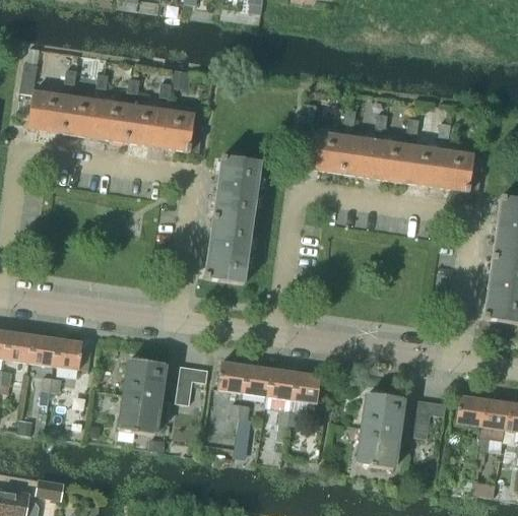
[(251,3),(249,11),(262,13),(263,4),(251,3)]
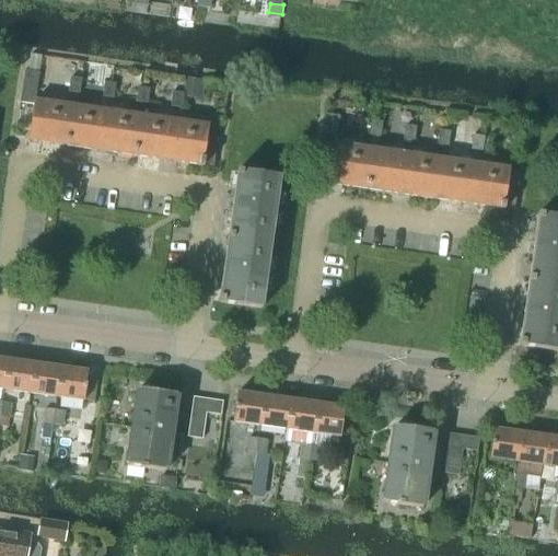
[(25,67),(24,77),(38,79),(39,69),(25,67)]
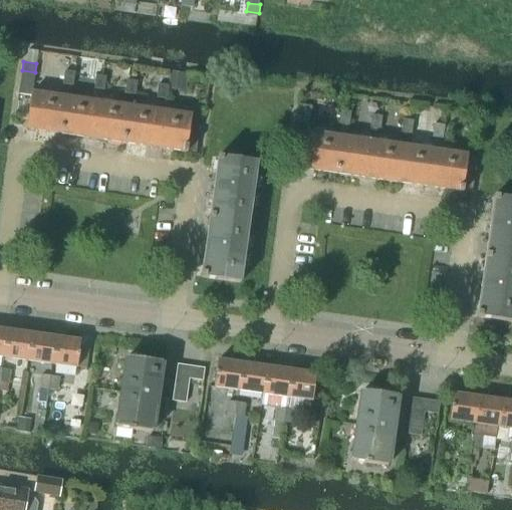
[(67,68),(65,80),(74,81),(75,69),(67,68)]
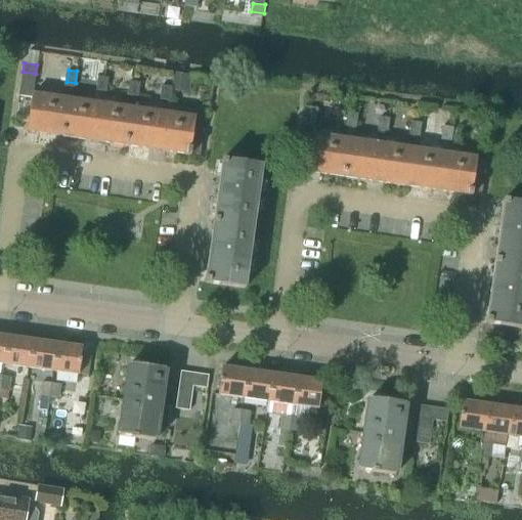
[(193,73),(175,70),(173,84),(172,87),(190,89),(193,73)]
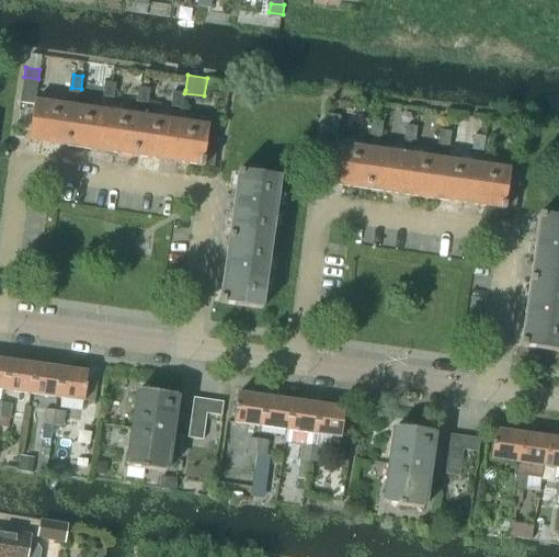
[(24,77),(23,87),(36,89),(38,79),(24,77)]
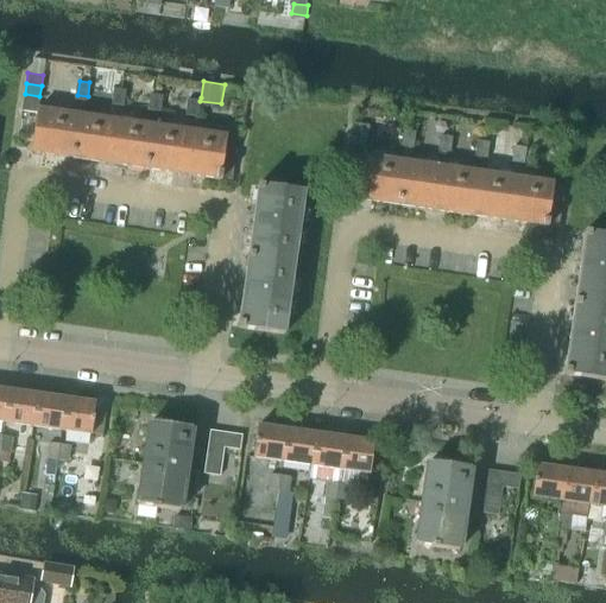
[(115,87),(114,100),(125,101),(126,88),(115,87)]
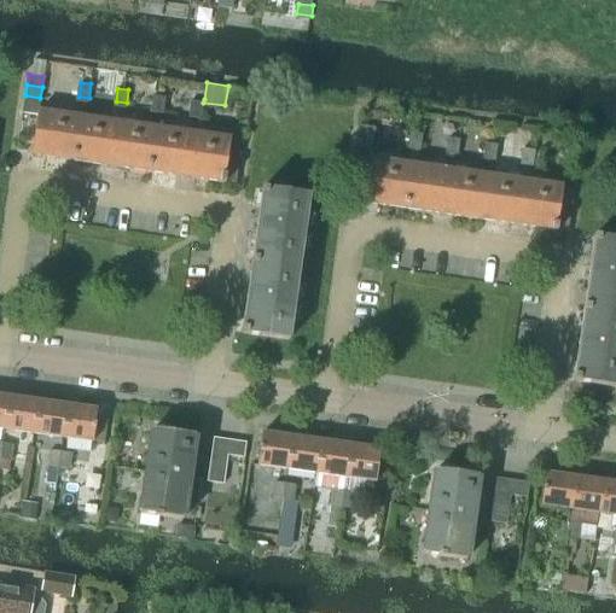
[(155,93),(152,107),(164,109),(166,94),(155,93)]
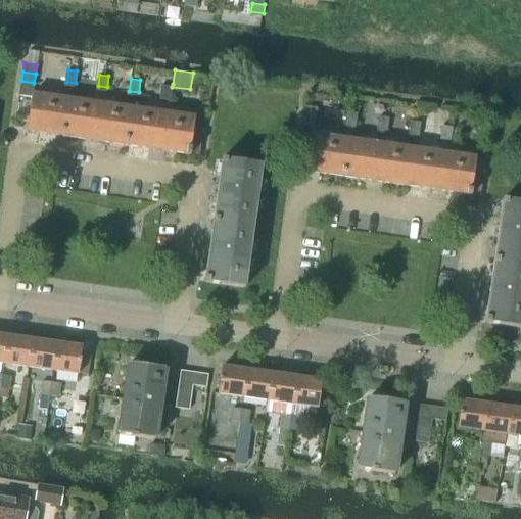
[(21,81),(19,92),(32,94),(32,91),(33,91),(34,83),(21,81)]
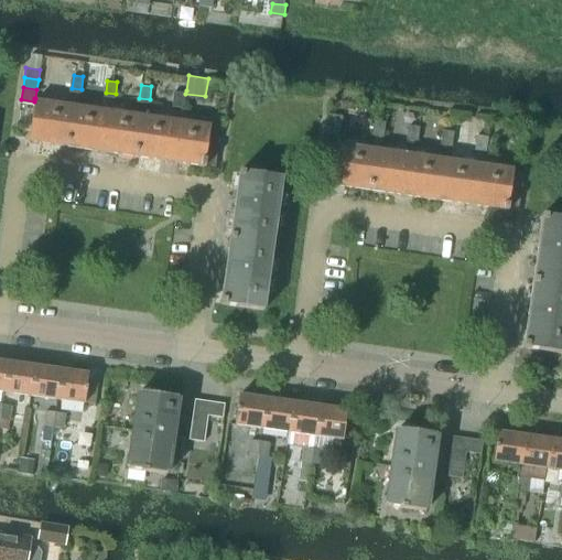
[(176,89),(174,104),(184,105),(185,94),(186,90),(176,89)]
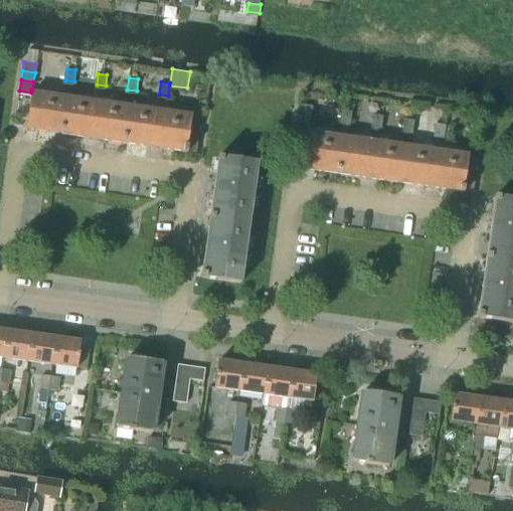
[(31,93),(26,126),(58,130),(63,94),(32,90),(31,90),(31,93)]
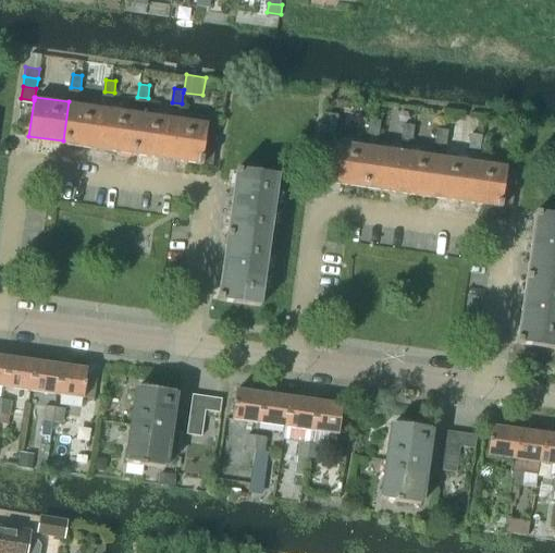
[(138,111),(69,101),(63,140),(132,151),(138,111)]
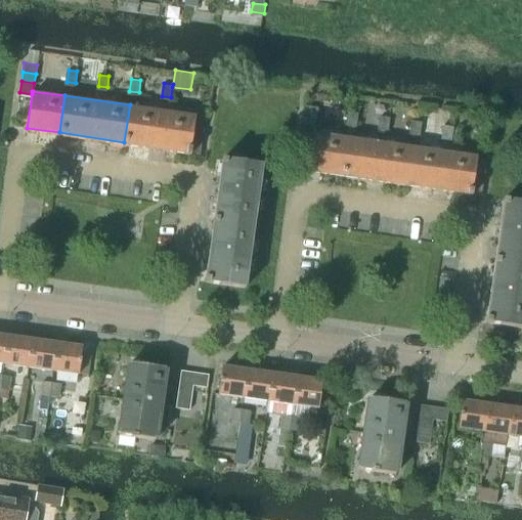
[(305,103),(304,113),(317,115),(318,105),(305,103)]
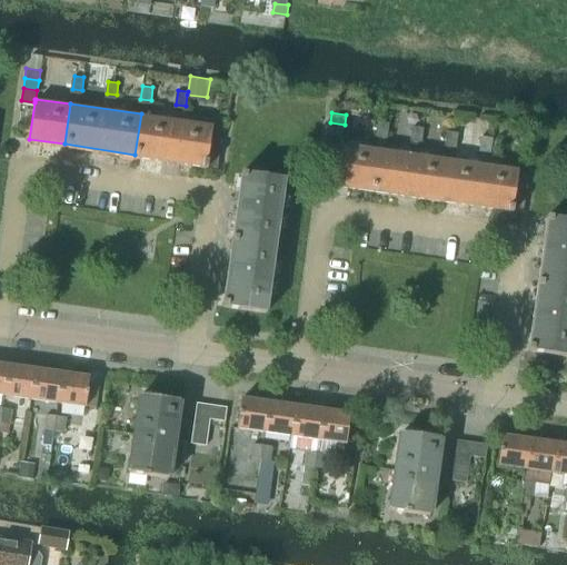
[(210,124),(141,114),(135,155),(202,164),(202,166),(208,166),(208,165),(209,156),(210,146),(211,136),(212,125),(210,124)]
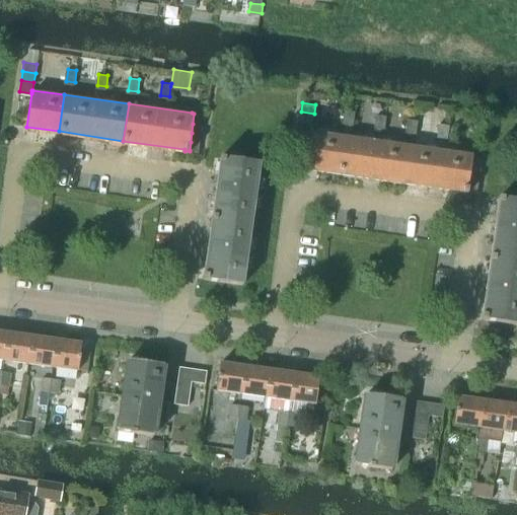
[(346,108),(344,122),(355,123),(357,109),(346,108)]
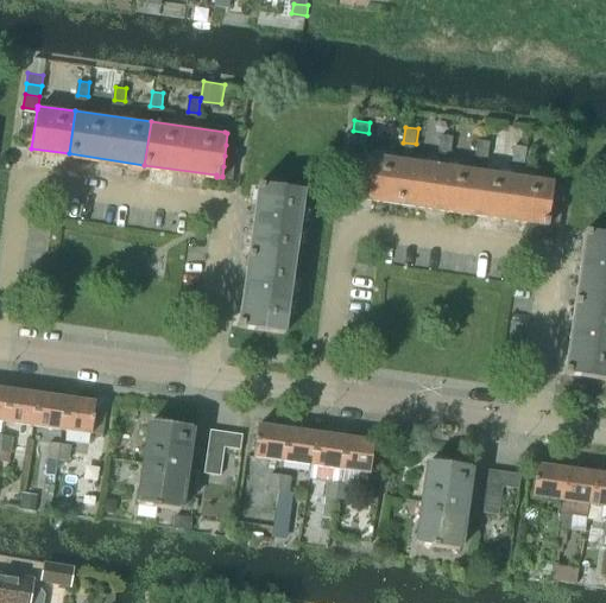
[(353,131),(351,141),(367,144),(368,133),(353,131)]
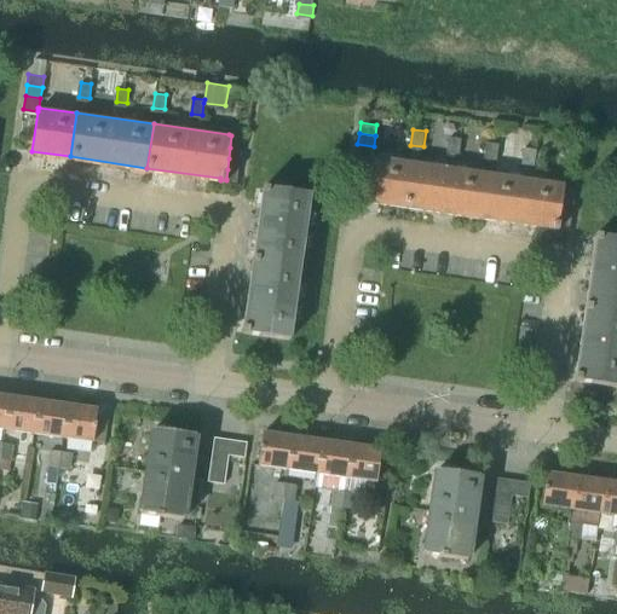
[(231,135),(229,158),(240,160),(242,137),(231,135)]
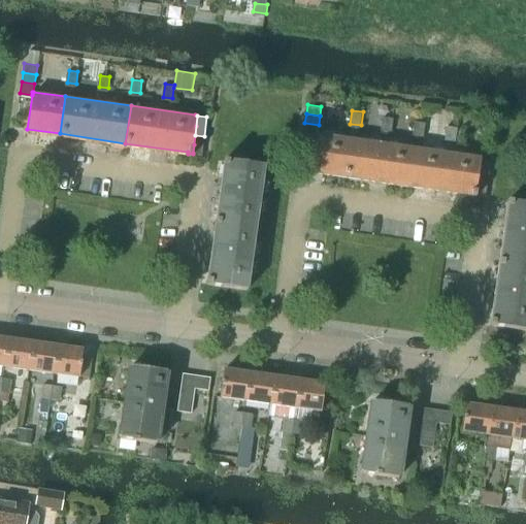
[(384,116),(382,128),(392,129),(394,117),(384,116)]
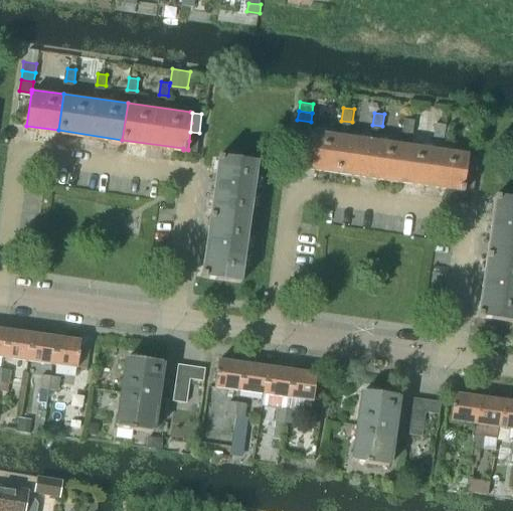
[(405,117),(403,130),(413,131),(414,118),(405,117)]
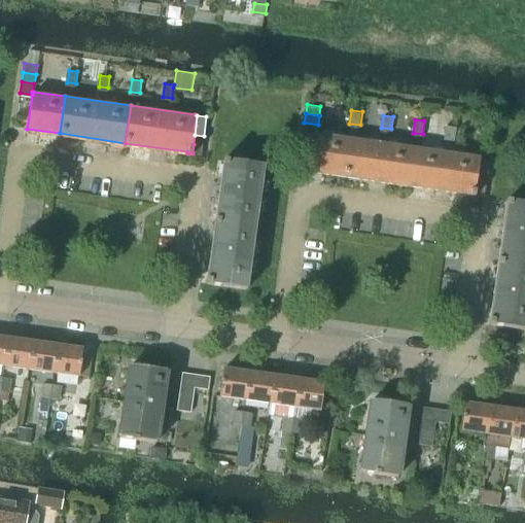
[(304,123),(303,134),(315,135),(316,133),(317,133),(318,125),(304,123)]
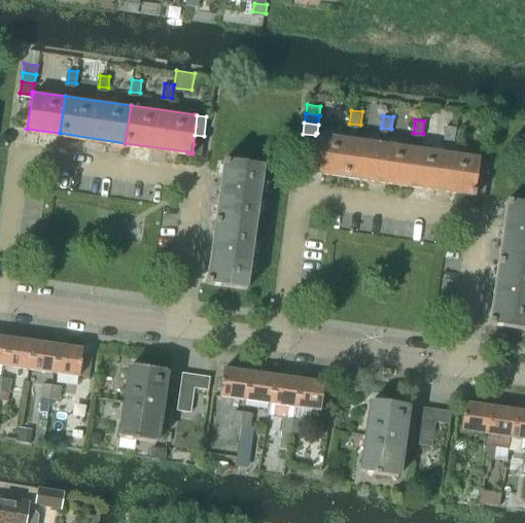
[(447,124),(445,137),(455,139),(457,125),(447,124)]
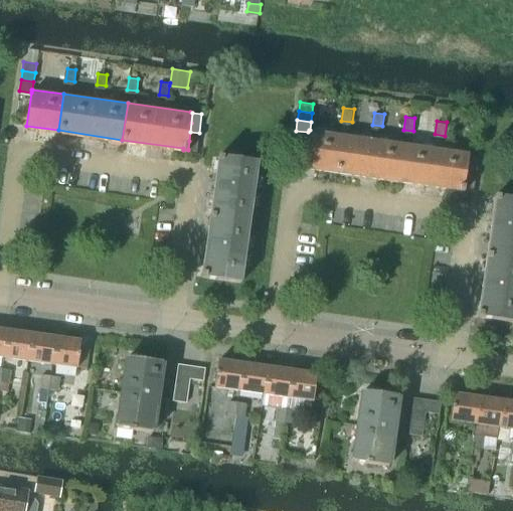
[(308,132),(304,165),(338,170),(343,135),(310,130),(309,130),(308,132)]
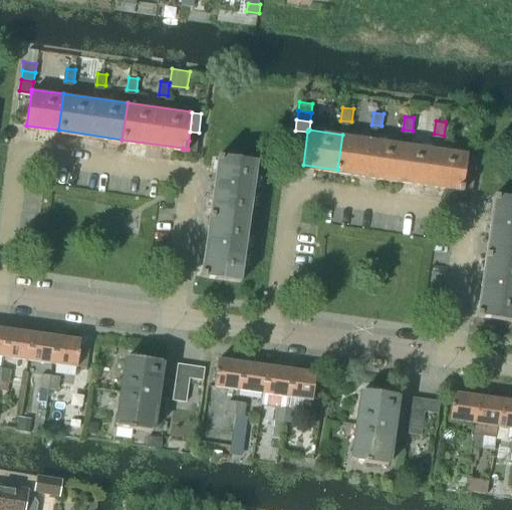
[(190,132),(189,141),(198,142),(199,133),(190,132)]
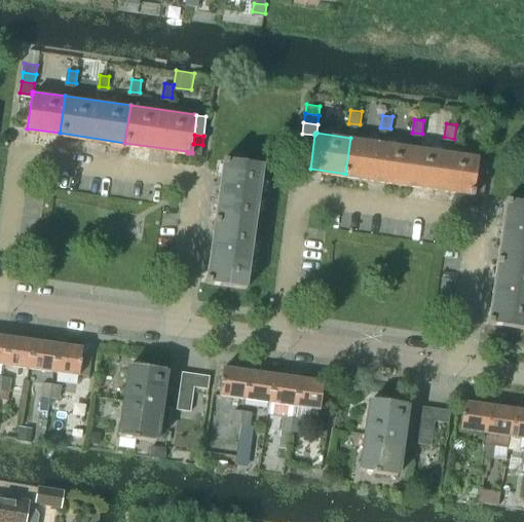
[(350,138),(345,174),(410,184),(415,147),(350,138)]
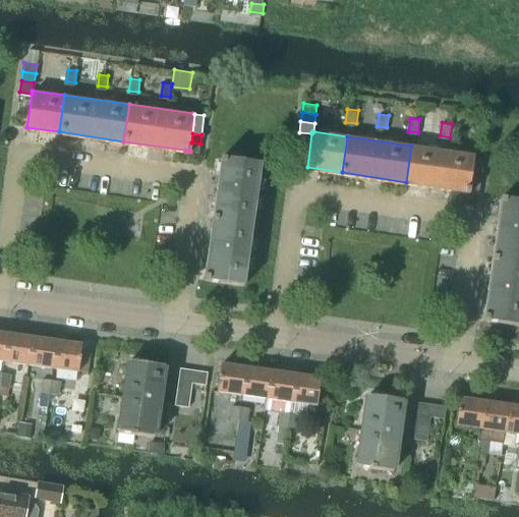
[(191,142),(190,151),(198,152),(200,144),(191,142)]
